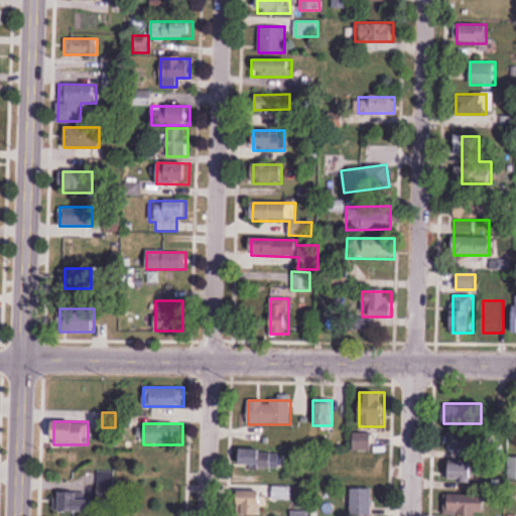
[(448,452),(478,452),(478,430),(448,430),(448,452)]
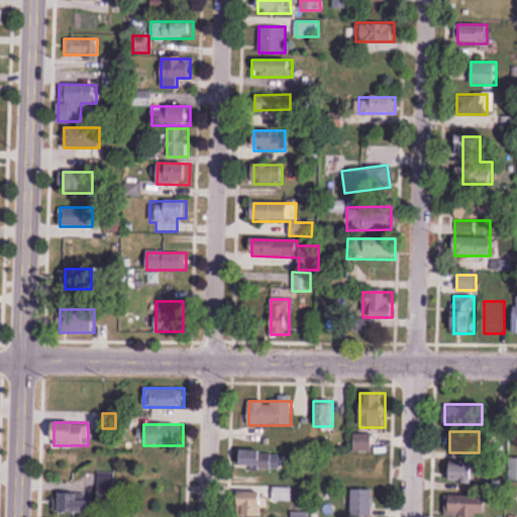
[(353,451),(372,451),(372,433),(353,433),(353,451)]
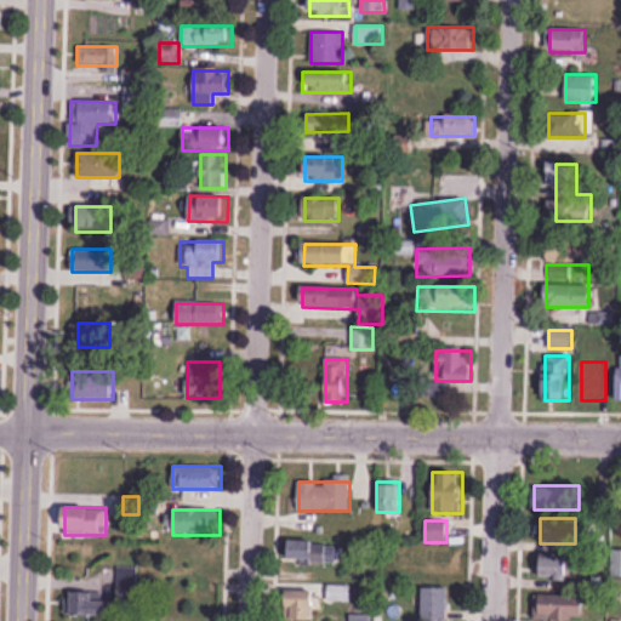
[(340,563),(341,542),(281,541),(281,562),(340,563)]
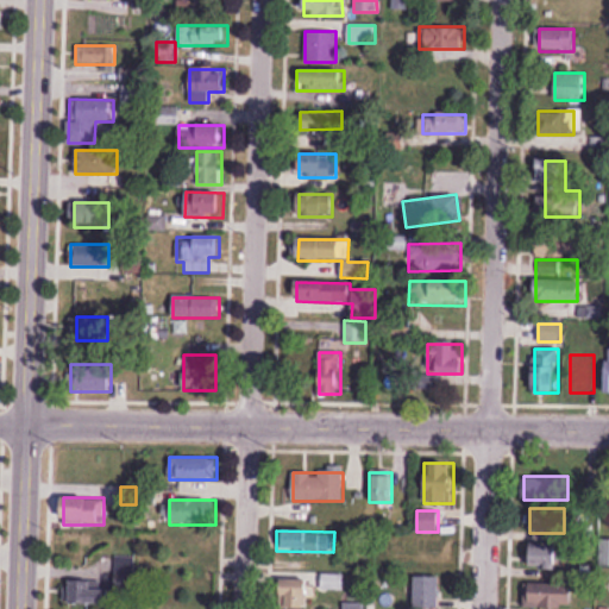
[(528,569),(560,569),(560,545),(528,545),(528,569)]
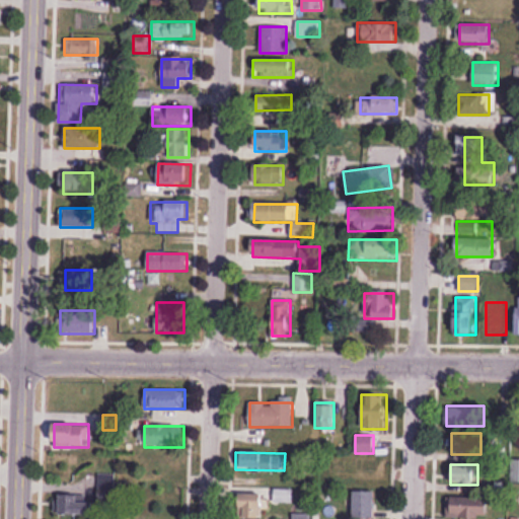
[(114,473),(97,473),(97,508),(114,508),(114,473)]
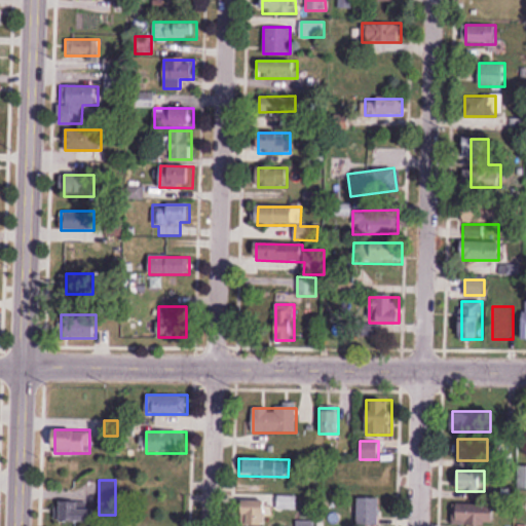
[(296,494),(276,494),(276,509),(296,509),(296,494)]
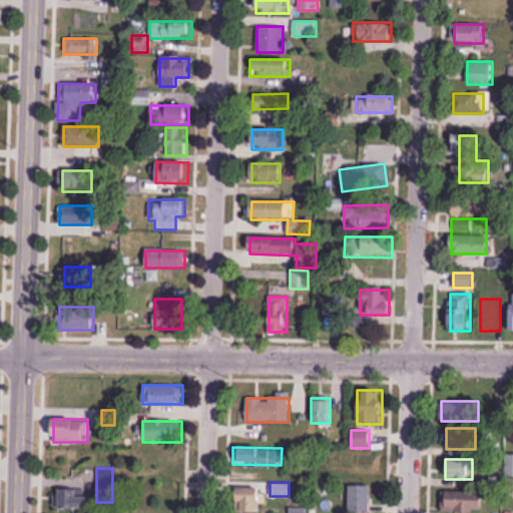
[(350,511),(371,511),(371,485),(350,485),(350,511)]
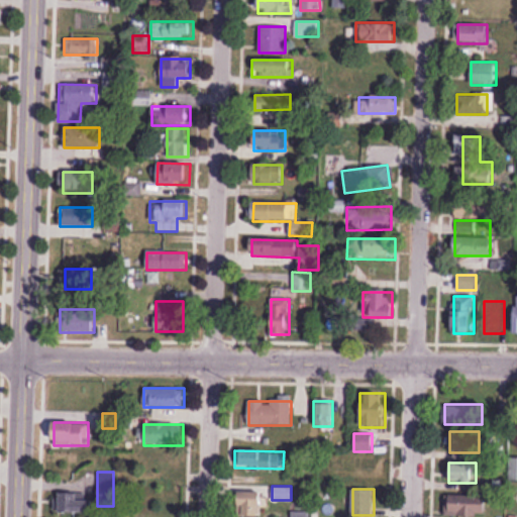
[(264,516),(264,492),(232,492),(232,509),(243,509),(243,516),(264,516)]
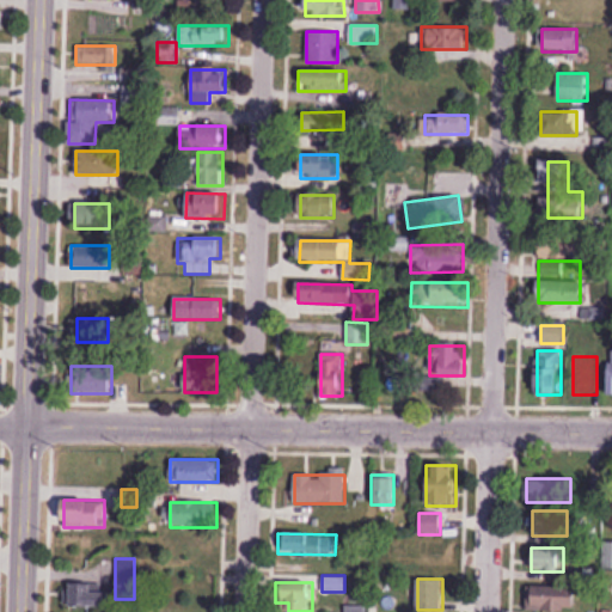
[(111,585),(72,585),(72,609),(111,609),(111,585)]
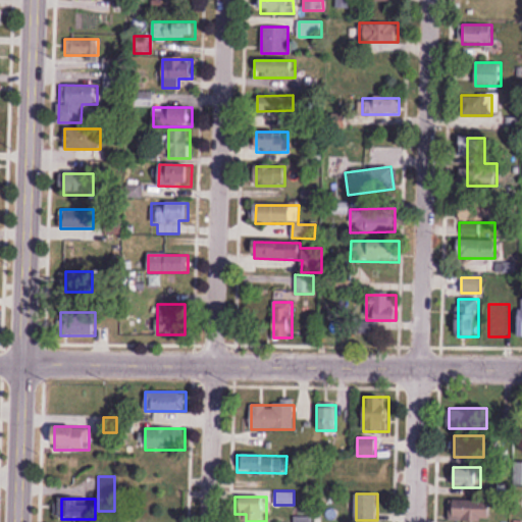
[(452,521),(493,521),(493,501),(452,501),(452,521)]
